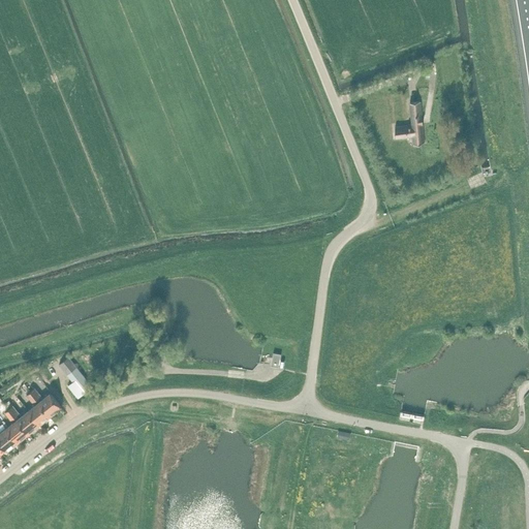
[(425,142),(421,103),(421,100),(410,101),(411,124),(395,126),(396,136),(413,134),(413,142),(425,142)]
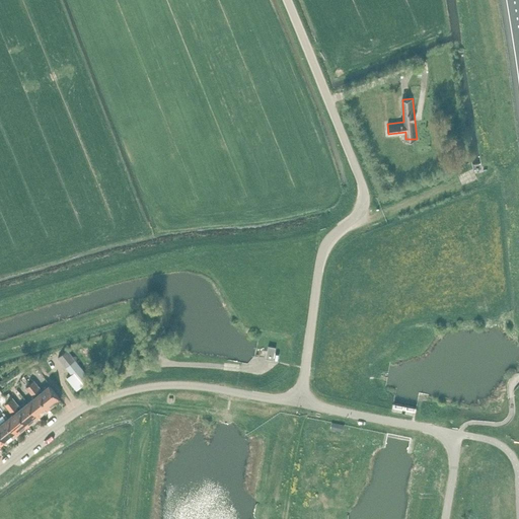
[(274,359),(276,348),(269,347),(267,358),(274,359)]
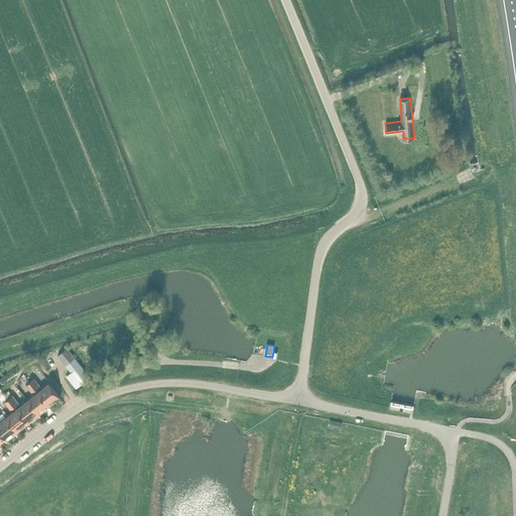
[(71,372),(67,375),(72,382),(77,389),(91,377),(68,348),(58,356),(71,372)]
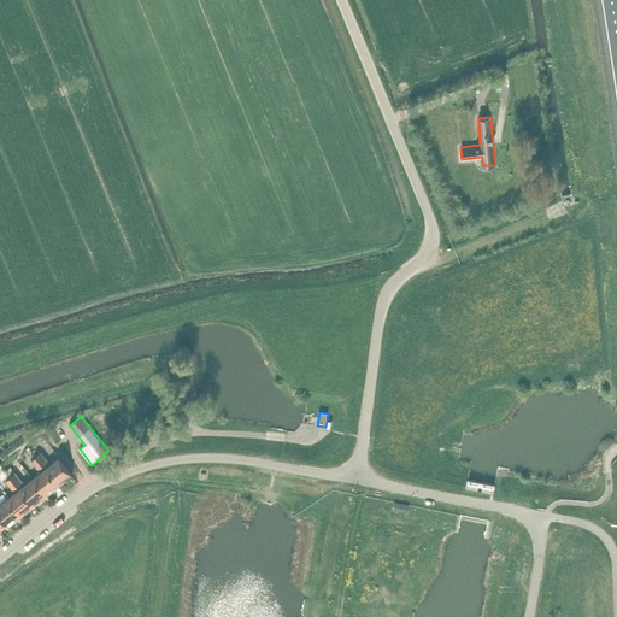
[(59,485),(72,475),(59,459),(51,465),(41,453),(36,457),(59,485)]
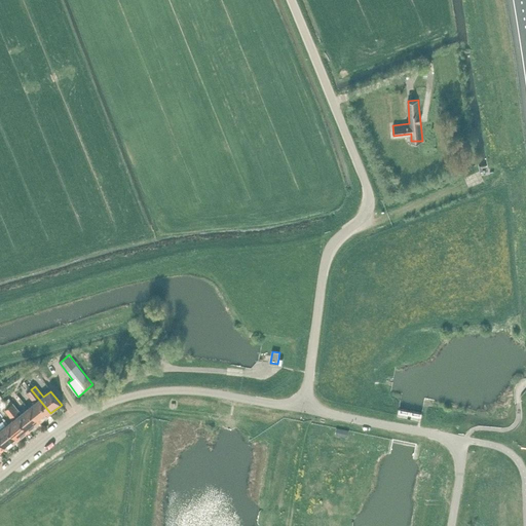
[(39,422),(50,413),(31,389),(27,392),(35,403),(29,409),(39,422)]
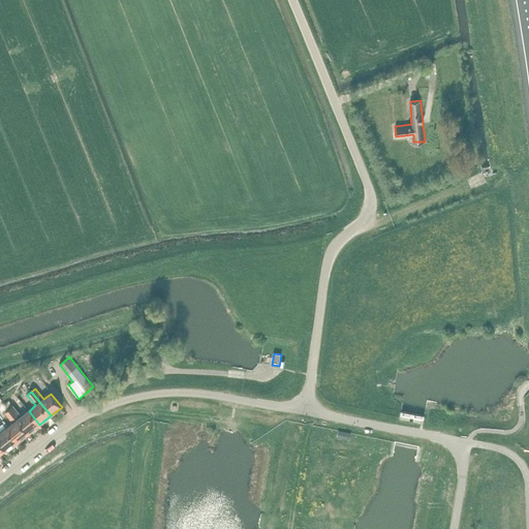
[(39,425),(29,411),(22,416),(13,406),(9,409),(29,433),(39,425)]
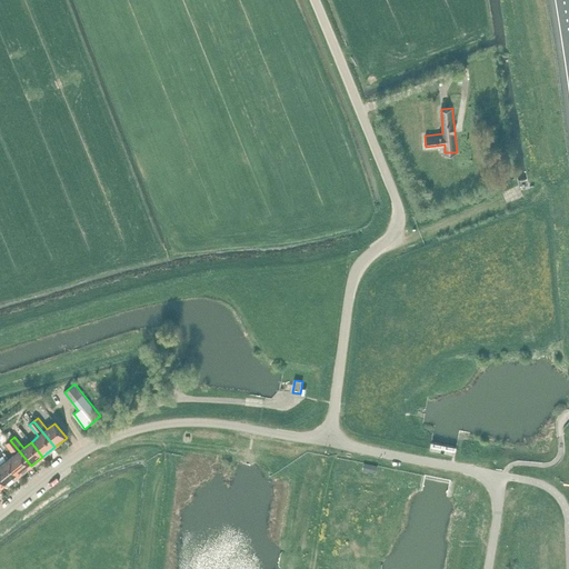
[(19,476),(31,466),(10,440),(6,443),(15,455),(8,461),(19,476)]
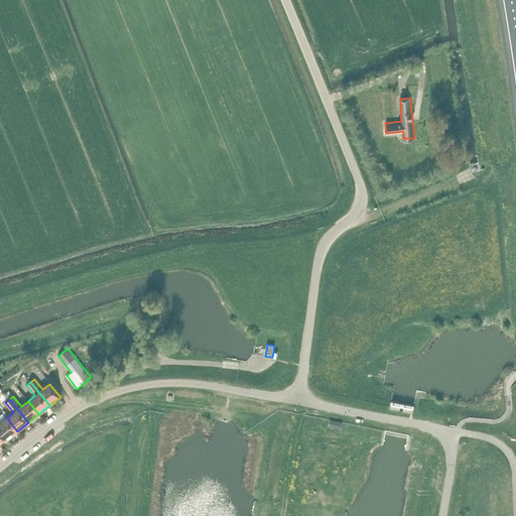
[(7,439),(17,431),(7,418),(0,423),(0,438),(3,442),(6,439),(7,439)]
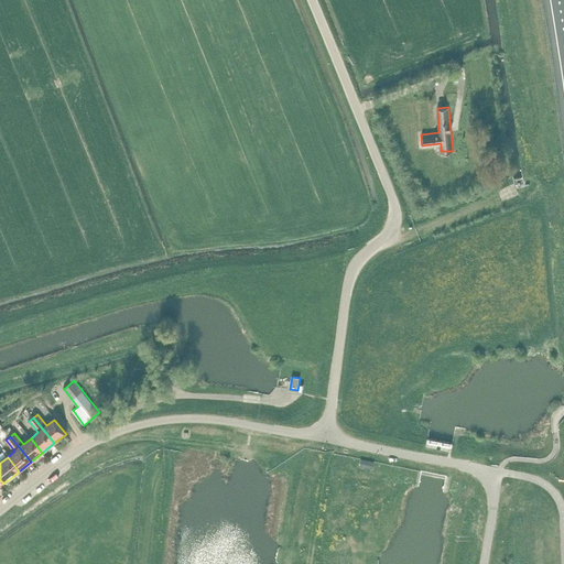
[(376,461),(361,458),(360,465),(375,467),(376,461)]
